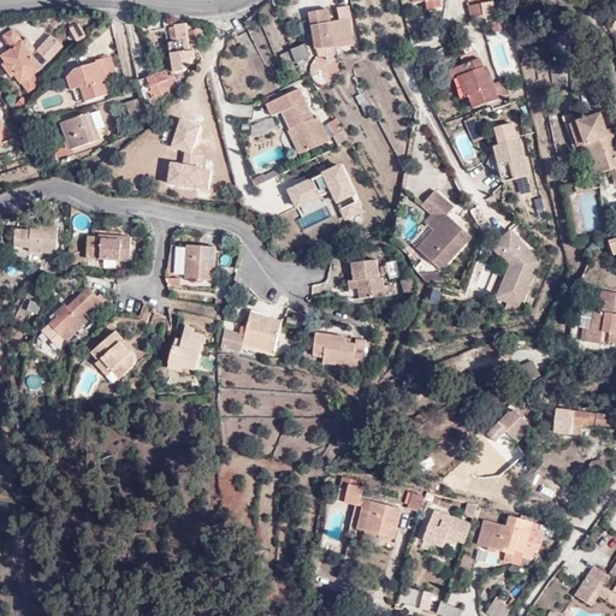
[(480,1),(467,5),(472,21),(485,17),(480,1)]
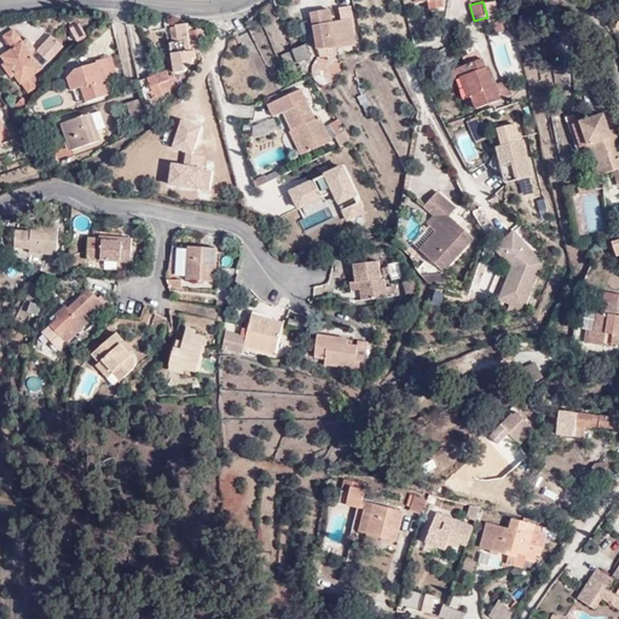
[(346,15),(311,18),(314,44),(345,39),(343,25),(348,25),(346,15)]
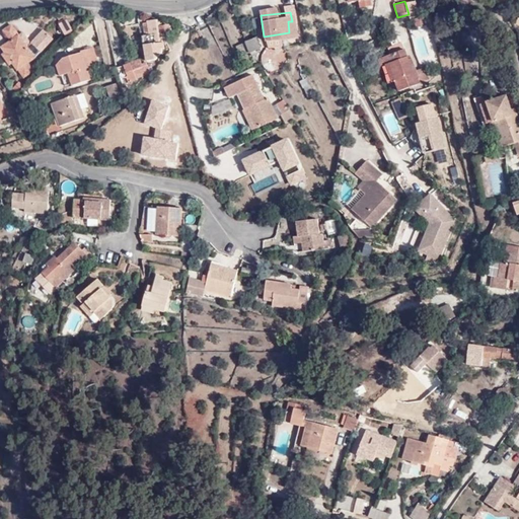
[(155,15),(148,16),(149,20),(145,20),(147,31),(142,32),(145,55),(155,55),(163,47),(162,38),(169,36),(167,22),(161,22),(161,19),(156,19),(155,15)]
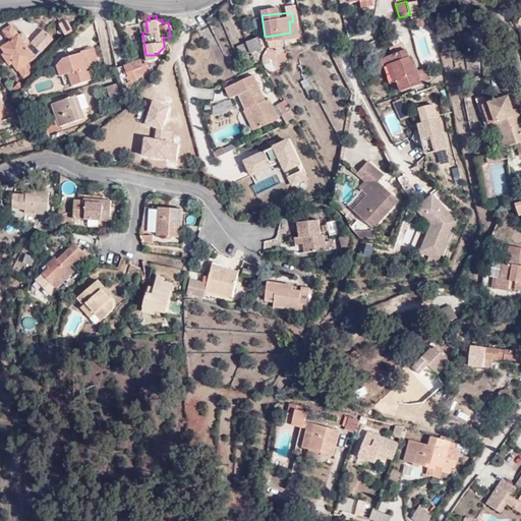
[(65,16),(57,21),(62,33),(71,27),(65,16)]
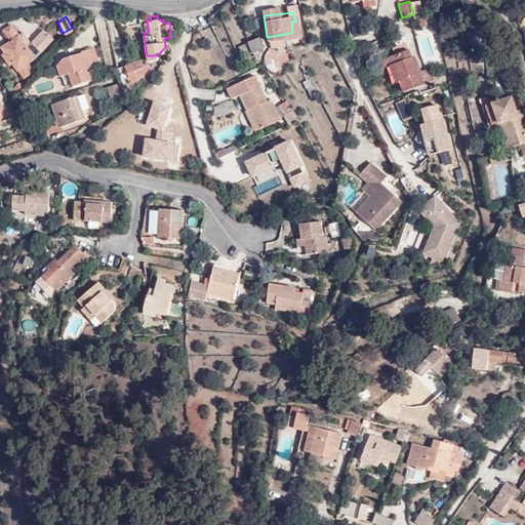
[(26,47),(15,33),(9,22),(0,28),(0,29),(8,40),(0,53),(6,62),(9,59),(22,77),(32,69),(27,63),(52,38),(44,30),(33,42),(26,47)]
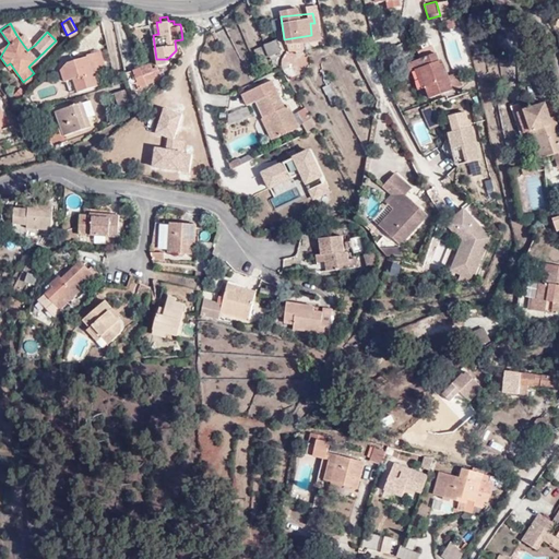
[(22,31),(16,35),(27,50),(35,45),(22,31)]
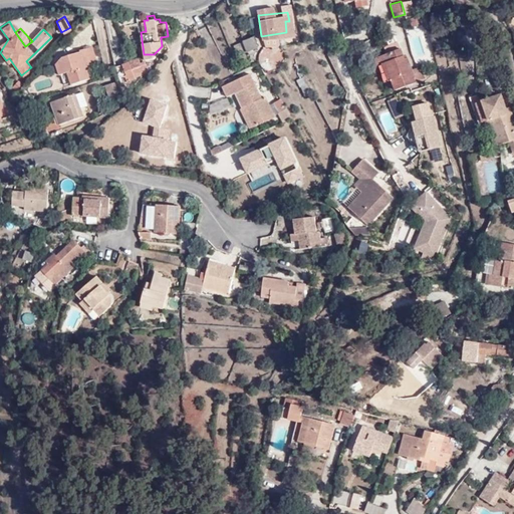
[(234,52),(255,43),(249,32),(229,42),(234,52)]
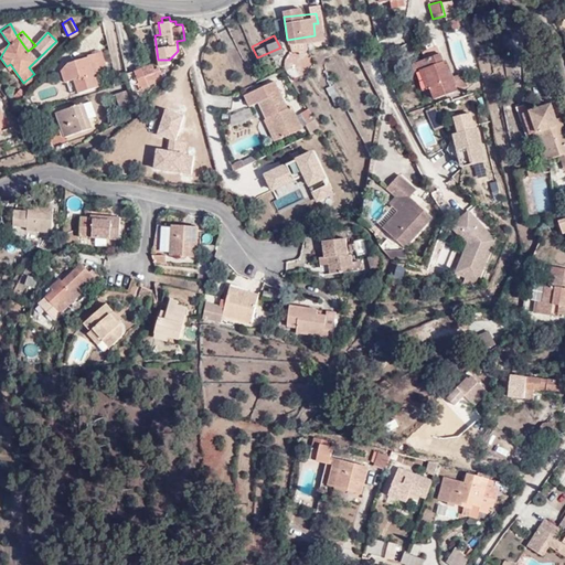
[(106,66),(99,48),(83,52),(84,54),(65,60),(59,68),(62,80),(71,77),(74,89),(95,84),(91,71),(106,66)]
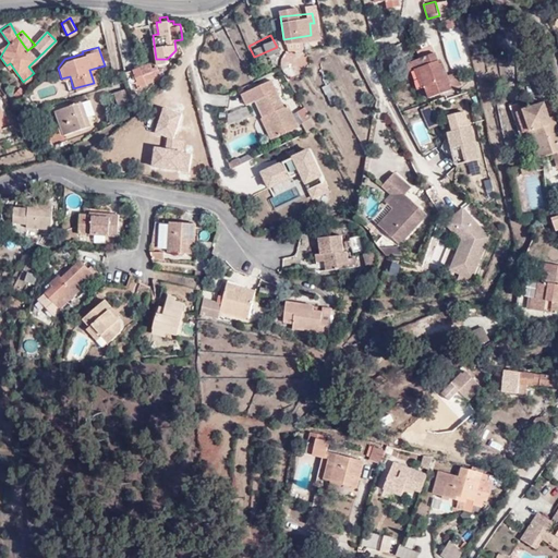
[(449,72),(445,58),(438,60),(437,50),(405,60),(413,86),(424,84),(428,96),(462,84),(457,69),(449,72)]
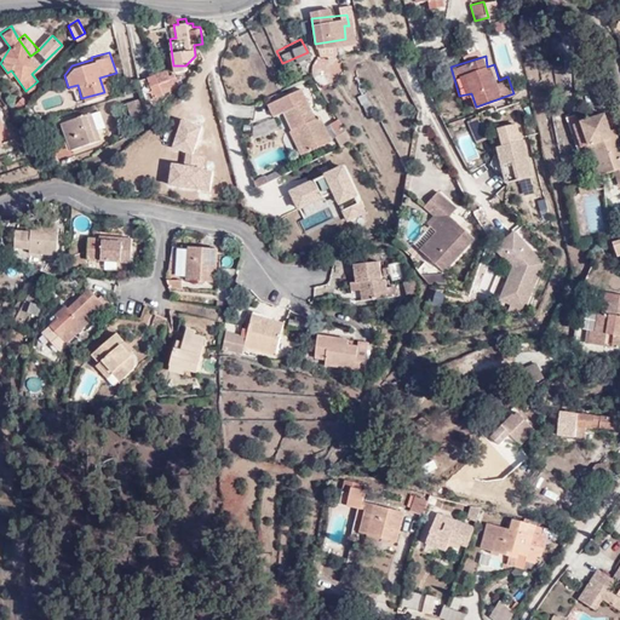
[(504,62),(494,64),(499,80),(507,76),(504,62)]
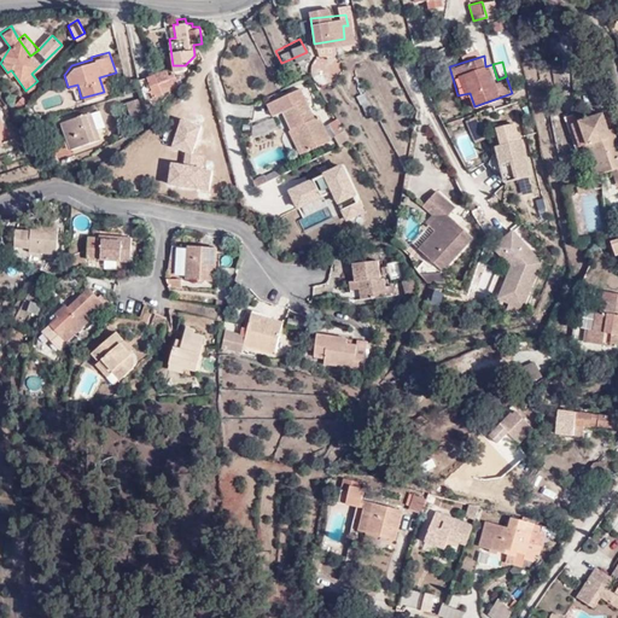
[(161,87),(176,81),(173,69),(167,70),(165,64),(141,73),(149,93),(151,92),(152,94),(161,91),(161,87)]
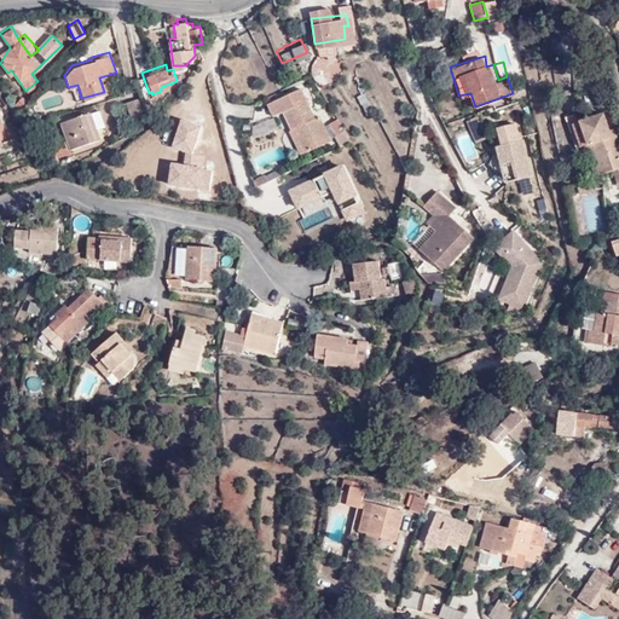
[(311,119),(298,90),(277,99),(282,109),(277,111),(287,132),(289,131),(291,136),(288,138),(296,156),(328,142),(316,116),(311,119)]
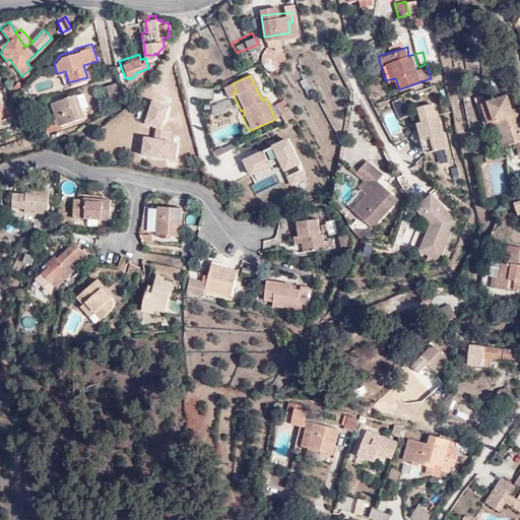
[(310,81),(303,82),(306,92),(313,90),(310,81)]
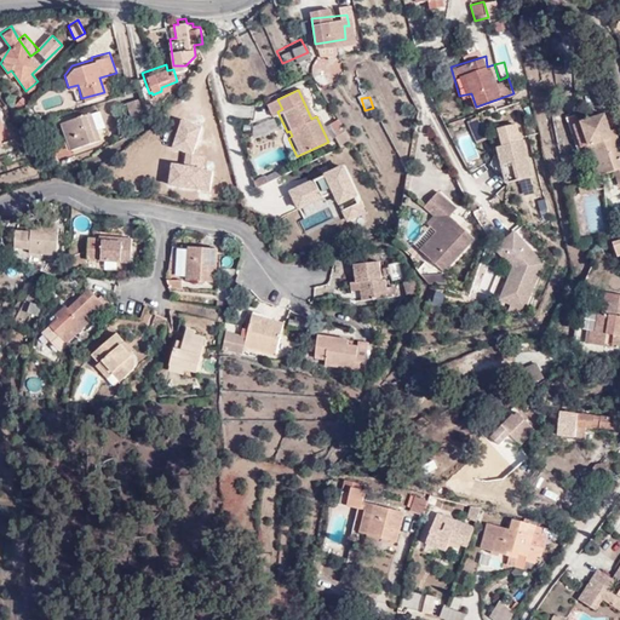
[(282,109),(277,99),(268,104),(271,114),(277,112),(282,109)]
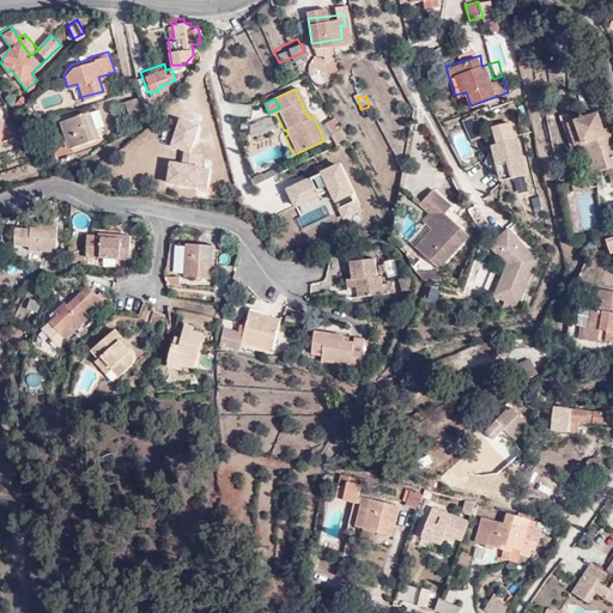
[(141,99),(126,105),(132,123),(146,119),(141,99)]
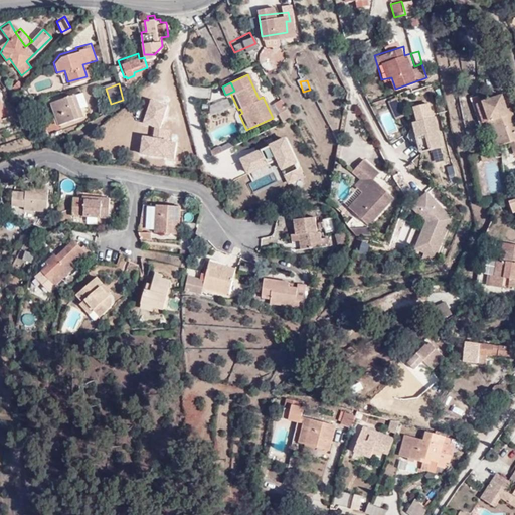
[(84,104),(80,91),(74,93),(78,107),(84,104)]
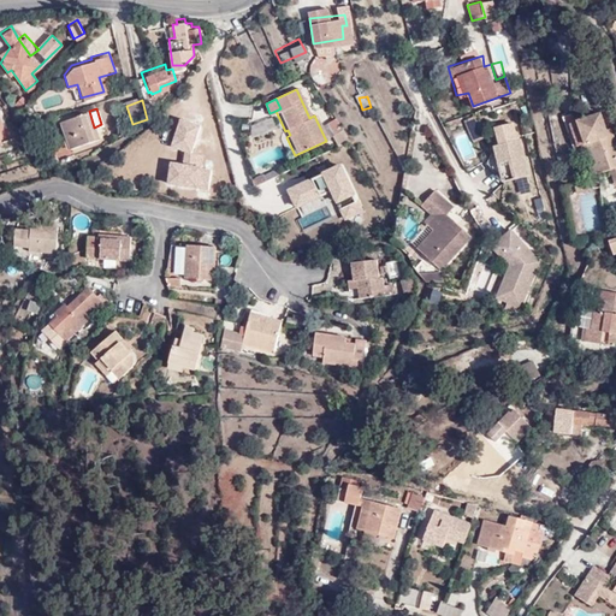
[(574,108),(562,112),(573,144),(588,141),(598,166),(604,165),(611,183),(615,181),(615,140),(611,128),(608,129),(600,108),(578,116),(574,108)]
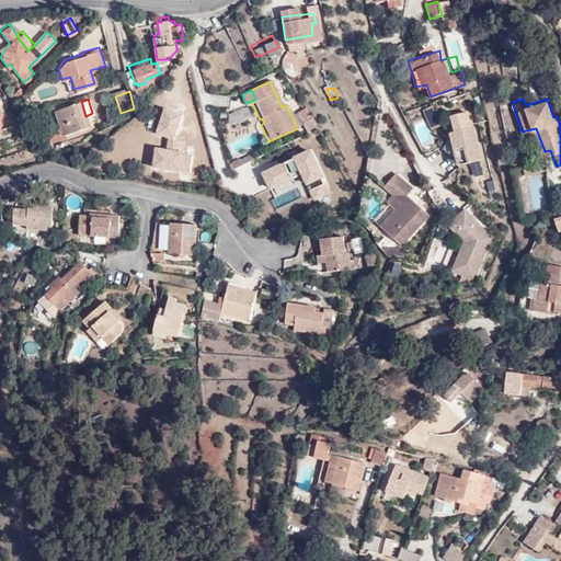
[(81,101),(53,110),(63,134),(89,126),(86,116),(81,101)]
